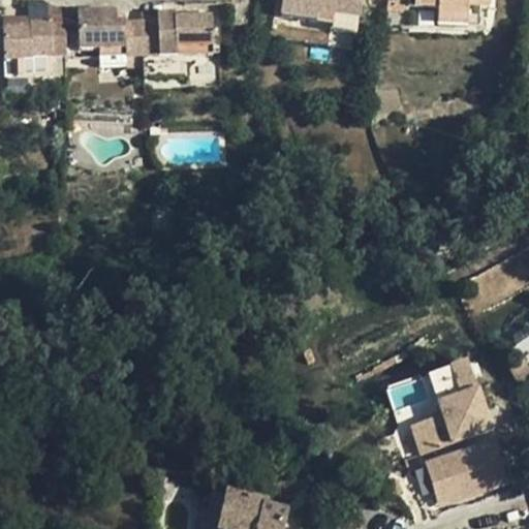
[(283,0),(281,16),(315,21),(317,12),(356,20),(359,0),(283,0)]
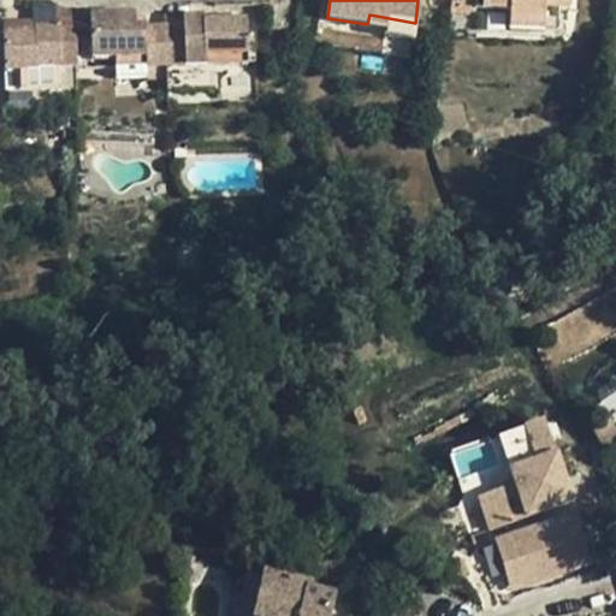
[(483,0),(483,5),(510,6),(510,27),(544,28),(544,4),(570,5),(569,0),(483,0)]
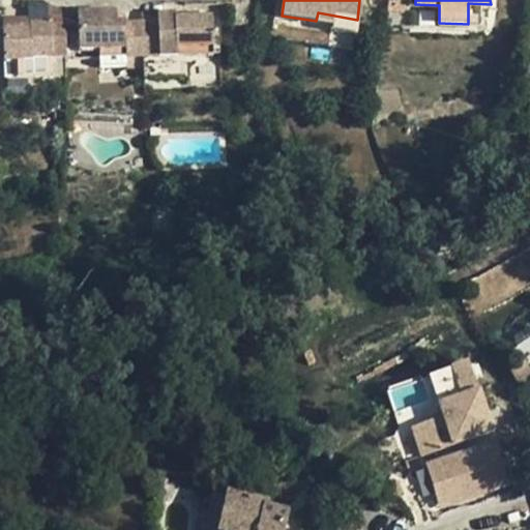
[(77,11),(79,52),(99,50),(99,66),(125,65),(125,57),(143,57),(144,78),(186,77),(186,54),(213,53),(212,15),(175,17),(174,11),(157,11),(157,19),(125,20),(116,21),(116,11),(116,9),(77,11)]
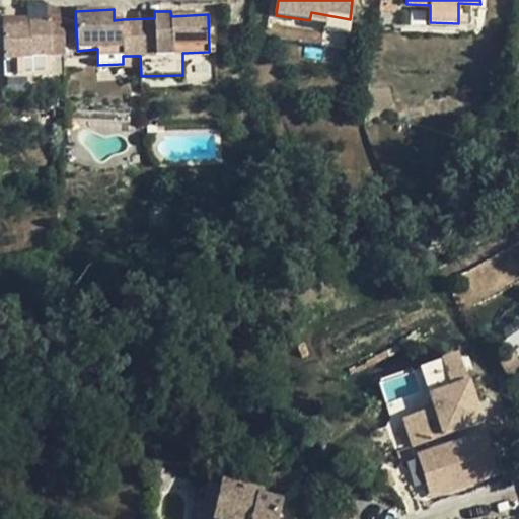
[(77,58),(77,51),(75,11),(64,11),(63,22),(65,58),(77,58)]
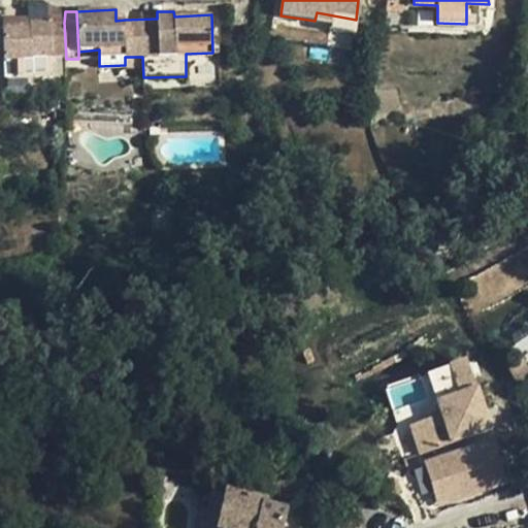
[(125,12),(116,11),(116,21),(125,20),(125,12)]
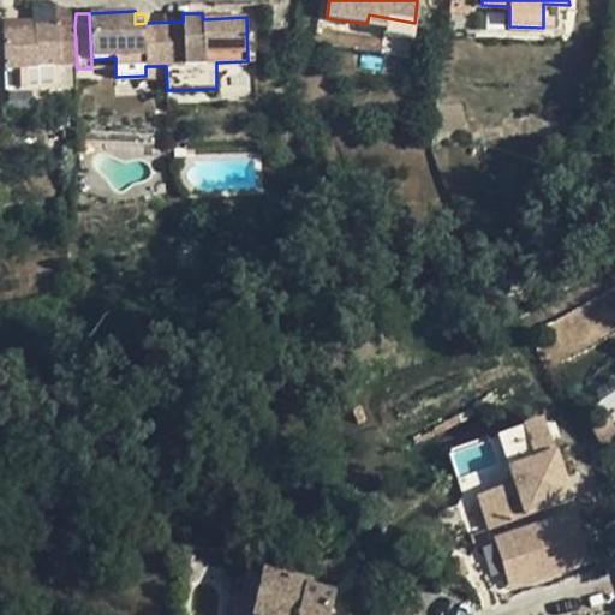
[(412,40),(415,23),(369,15),(366,24),(366,34),(412,40)]
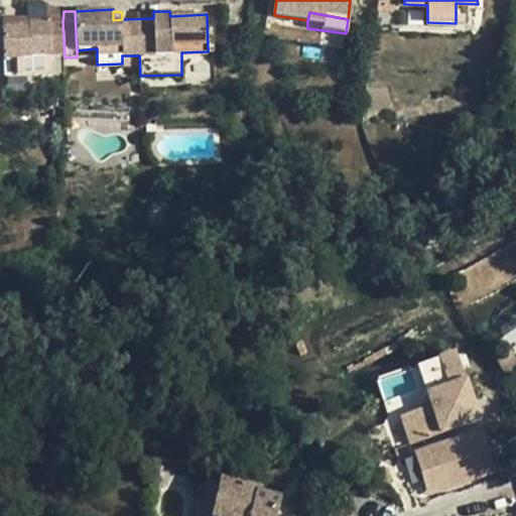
[(65,57),(62,22),(50,22),(50,19),(30,20),(29,24),(30,29),(19,30),(18,25),(2,25),(4,59),(65,57)]
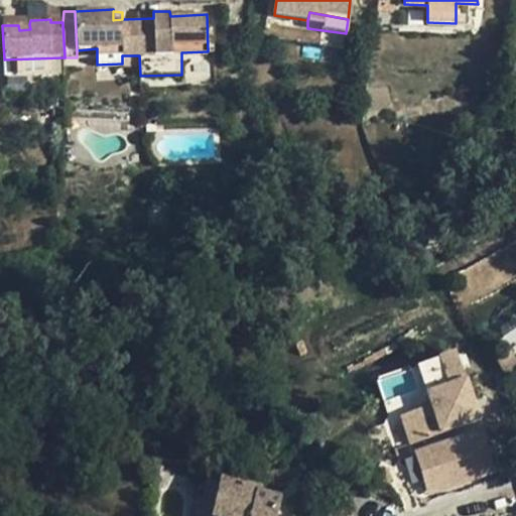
[(398,415),(411,447),(485,416),(456,347),(415,364),(430,402),(398,415)]
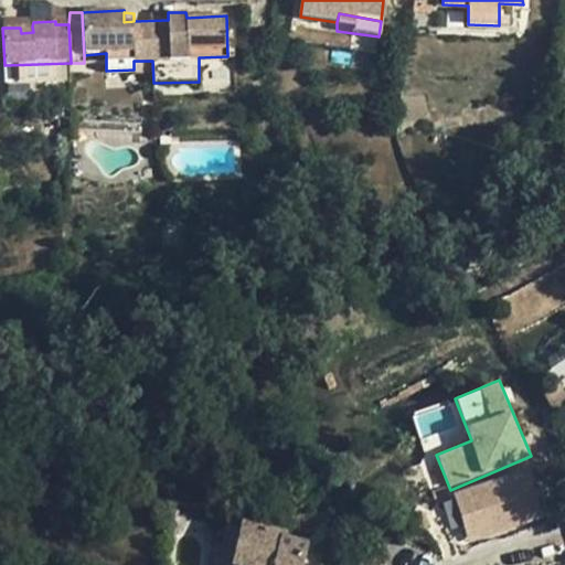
[(526,465),(452,492),(472,544),(545,516),(526,465)]
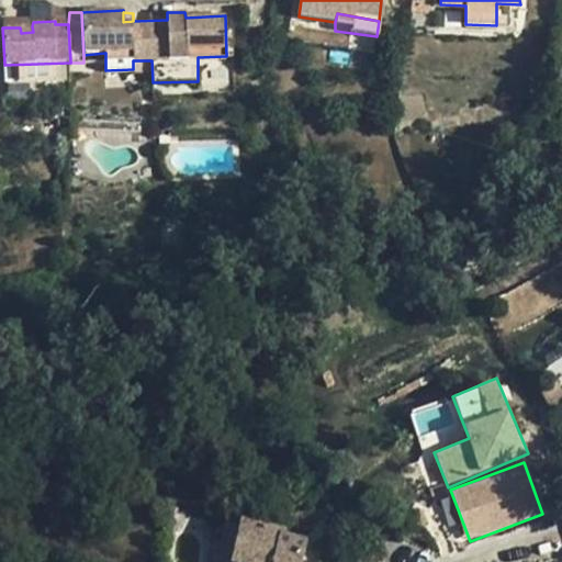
[(242,525),(232,561),(316,561),(321,548),(278,539),(278,532),(242,525)]
